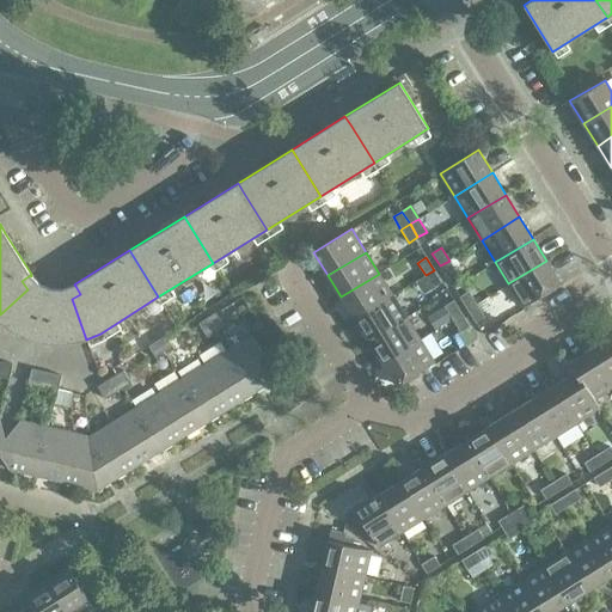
[(457,273),(450,261),(440,265),(448,279),(457,273)]
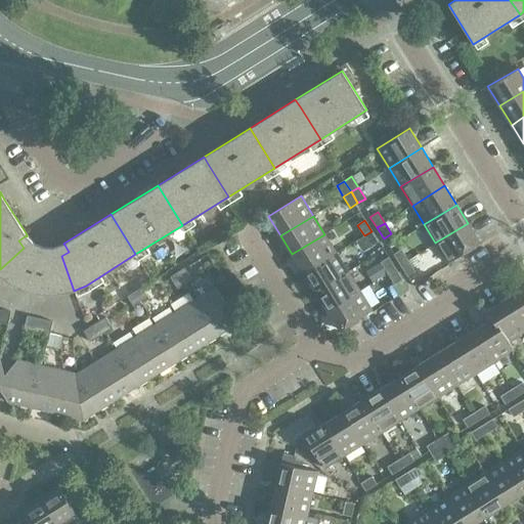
[(480,243),(468,223),(435,243),(448,263),(480,243)]
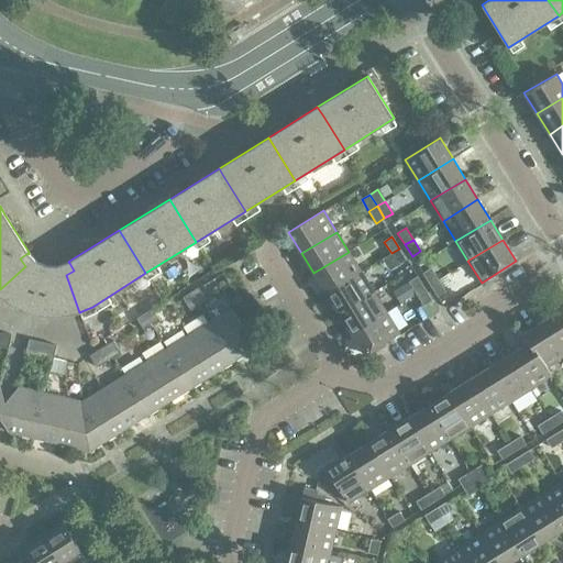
[(407,260),(399,249),(392,253),(398,265),(407,260)]
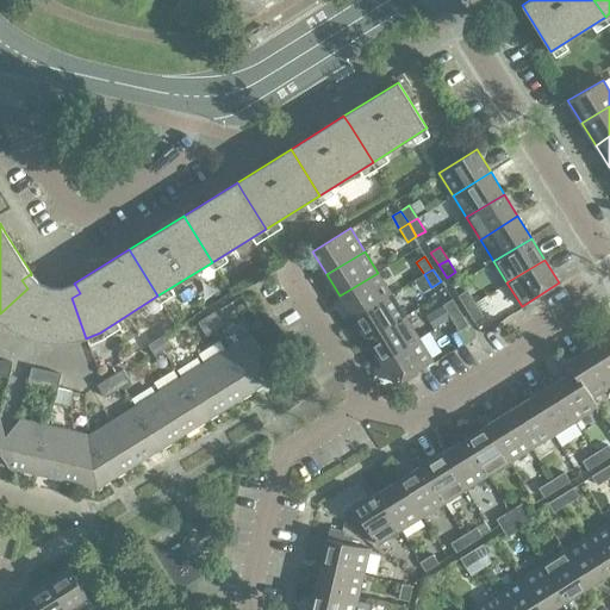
[(354,318),(391,294),(378,273),(340,296),(354,318)]
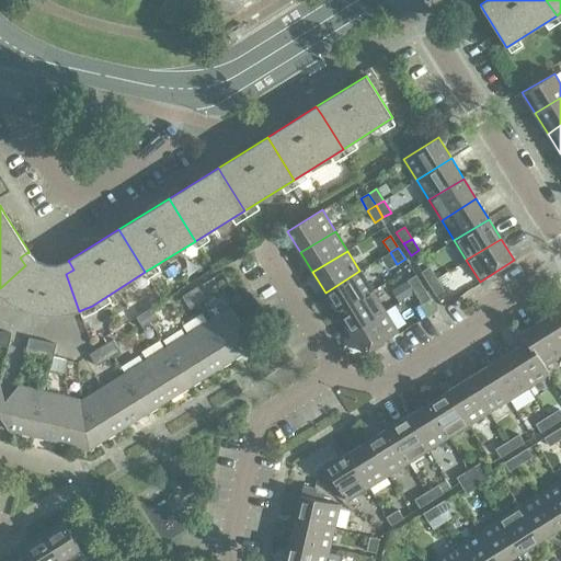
[(26,310),(42,315),(46,315),(53,315),(57,315),(60,315),(66,315),(70,313),(75,312),(79,311),(66,274),(73,270),(69,262),(68,261),(57,264),(47,264),(37,260),(29,252),(29,253),(27,252),(20,258),(25,265),(0,288),(0,294),(1,295),(3,298),(6,299),(11,304),(16,306),(20,308),(26,310)]
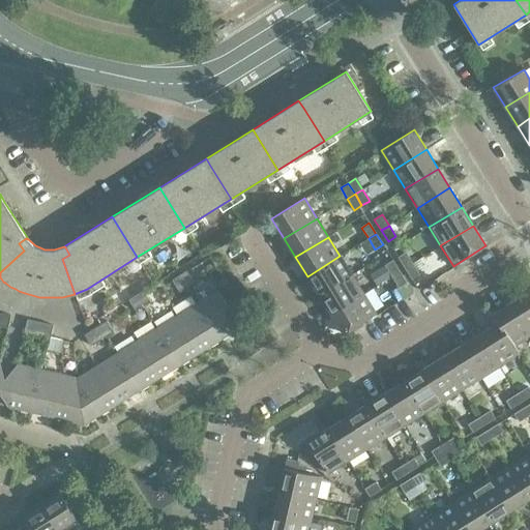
[(412,263),(406,253),(398,257),(405,268),(412,263)]
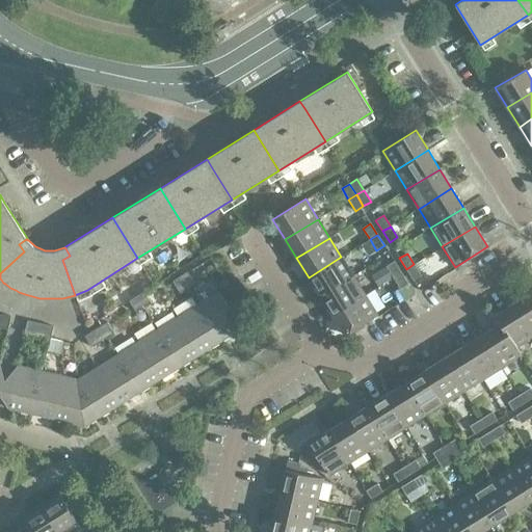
[(353,276),(341,257),(309,277),(320,296),(353,276)]
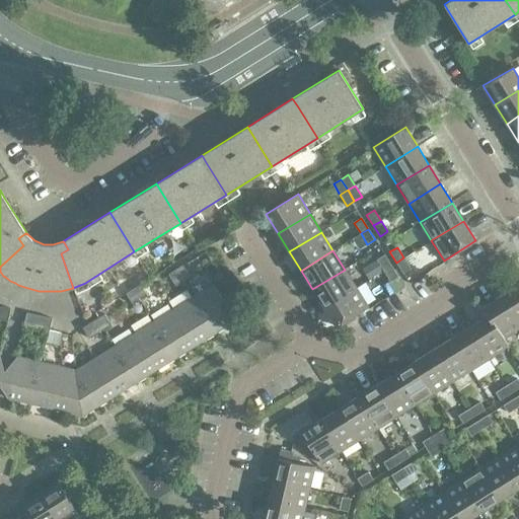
[(377,260),(383,271),(391,266),(384,255),(377,260)]
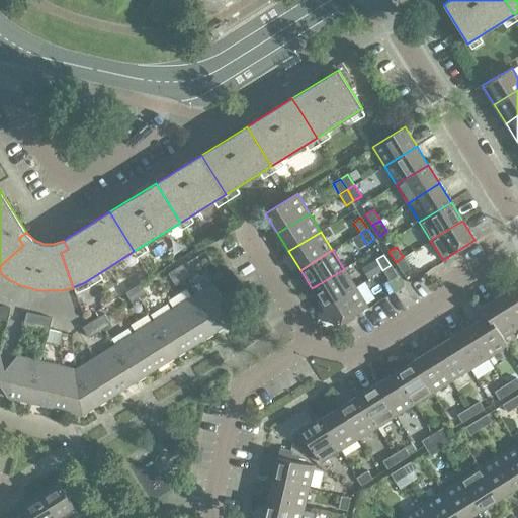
[(410,268),(403,257),(396,262),(403,273),(410,268)]
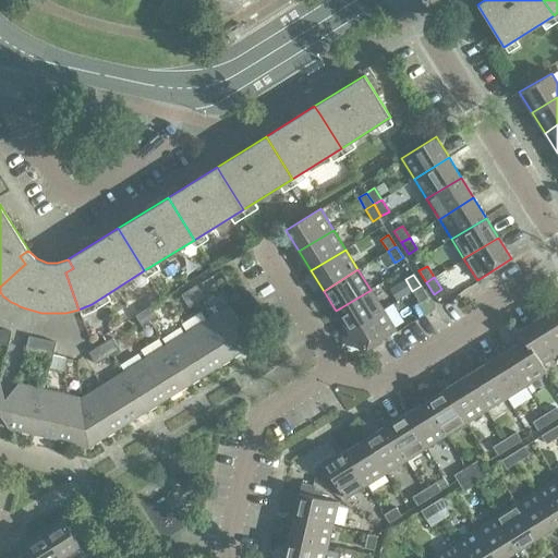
[(404,279),(389,288),(396,300),(411,291),(404,279)]
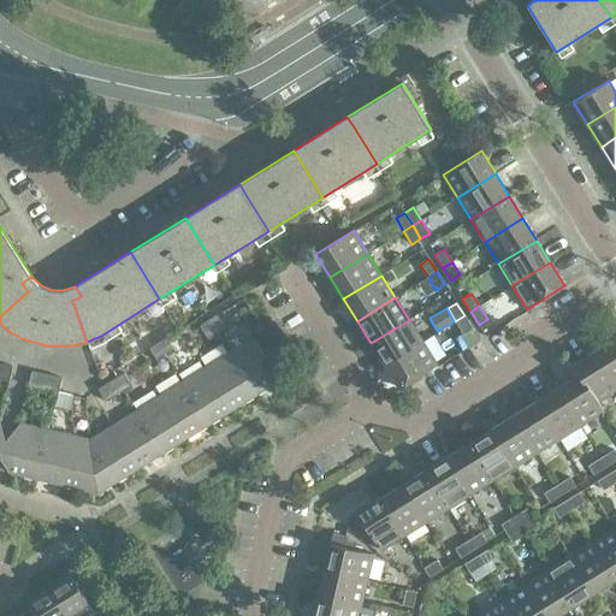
[(225,329),(217,315),(208,320),(217,333),(225,329)]
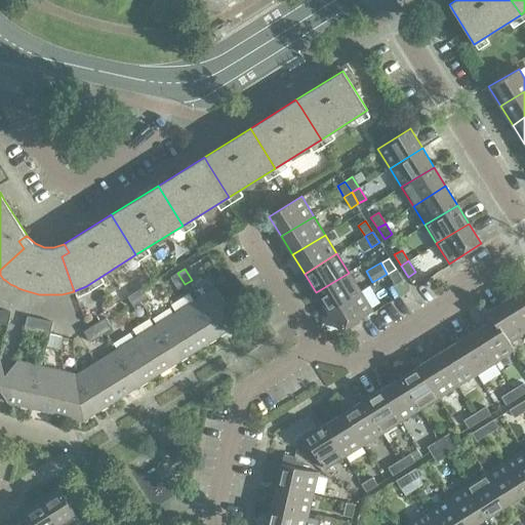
[(402,280),(396,269),(388,274),(395,285),(402,280)]
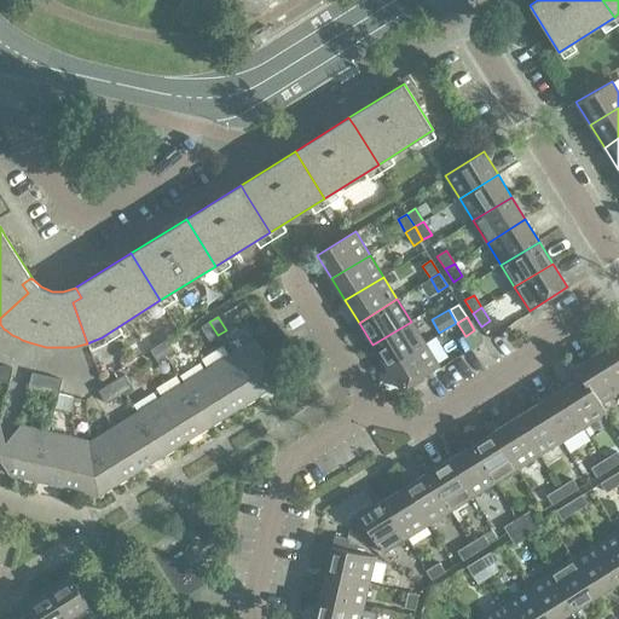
[(209,322),(206,324),(201,328),(208,341),(218,335),(209,322)]
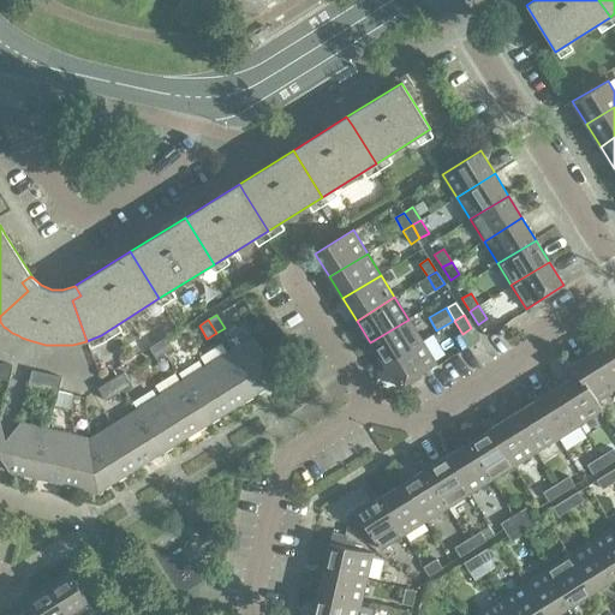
[(384,364),(422,341),(408,320),(370,342),(384,364)]
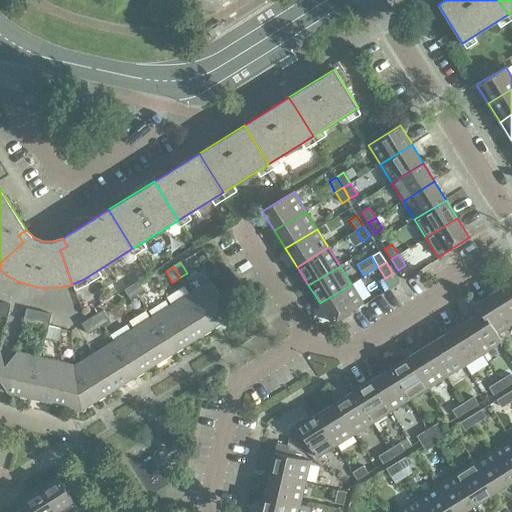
[(210,280),(190,293),(212,329),(232,316),(210,280)]
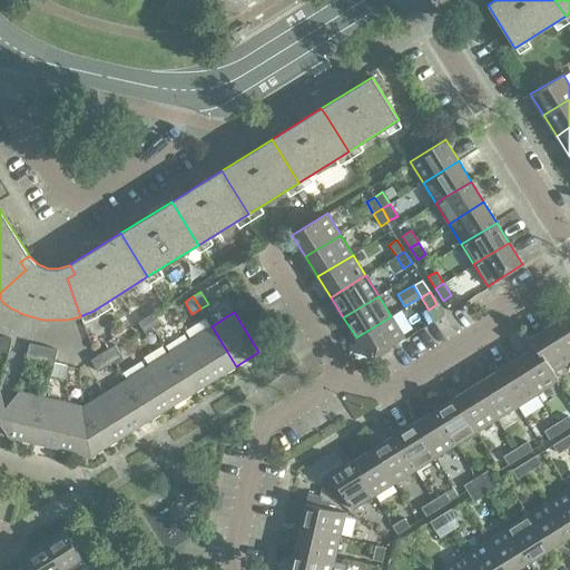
[(569,312),(550,324),(569,355),(569,312)]
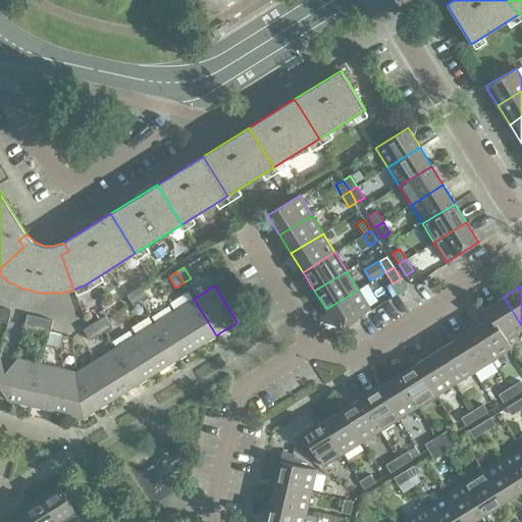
[(141,286),(134,291),(141,302),(149,298),(141,286)]
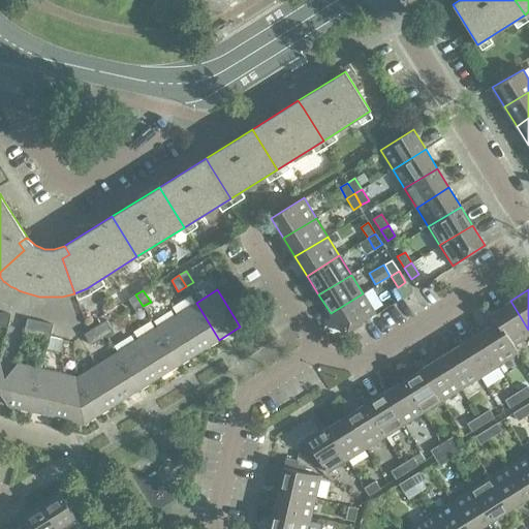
[(375,313),(363,293),(331,313),(343,334),(375,313)]
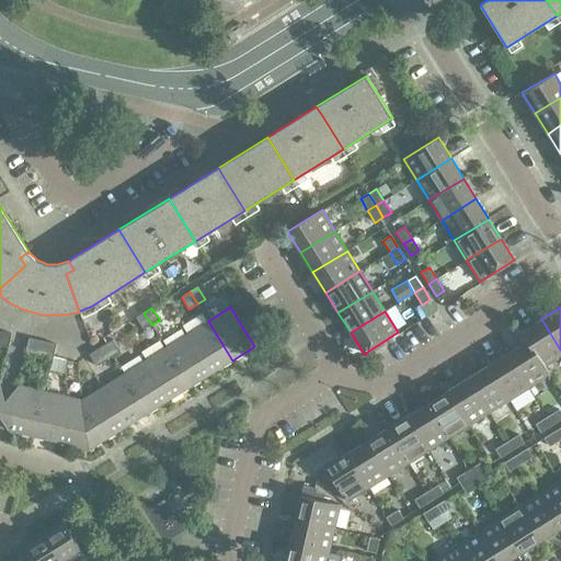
[(144,312),(136,318),(144,330),(151,324),(144,312)]
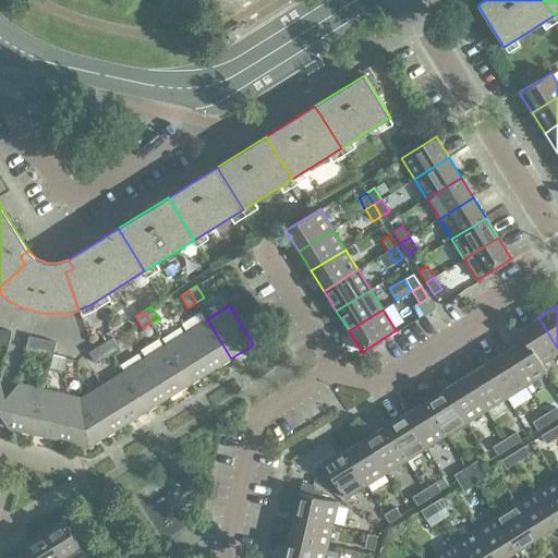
[(557,353),(557,348),(538,317),(518,330),(523,339),(524,339),(541,364),(542,364),(557,353)]
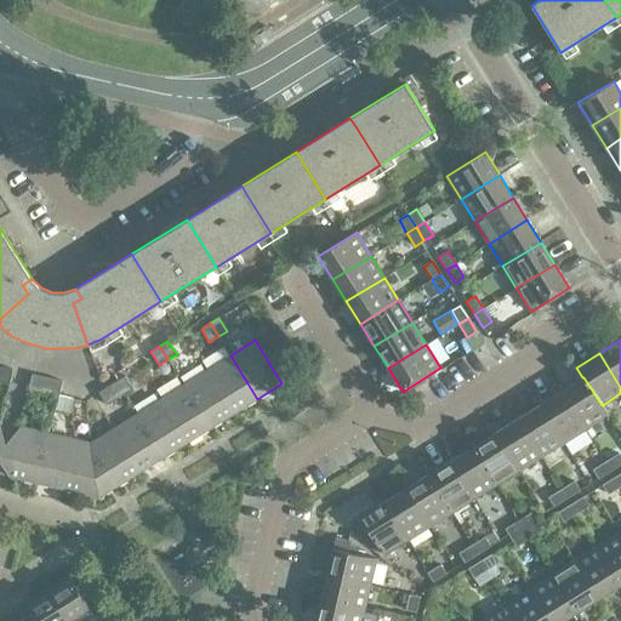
[(234,414),(257,399),(231,355),(208,370),(234,414)]
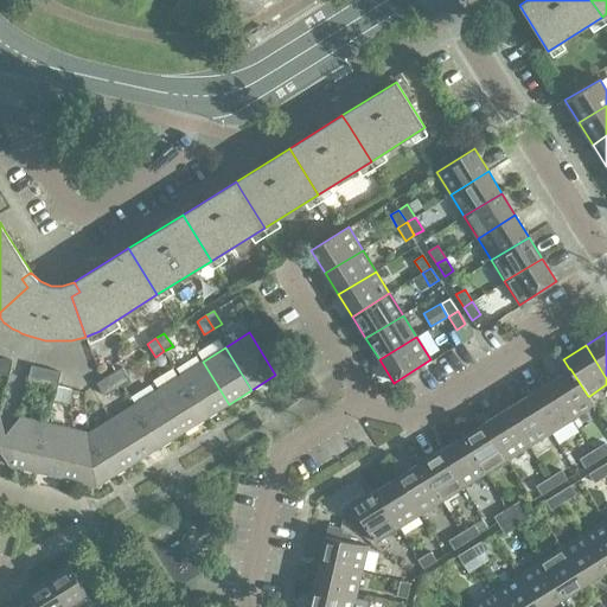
[(13,362),(2,359),(0,369),(0,374),(10,376),(13,362)]
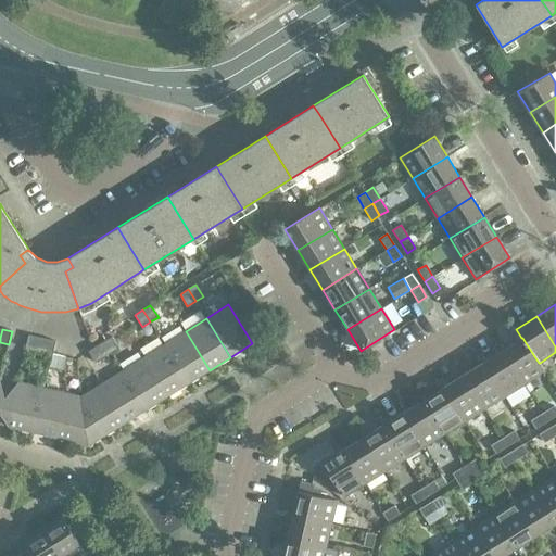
[(189,383),(210,370),(186,331),(164,344),(189,383)]
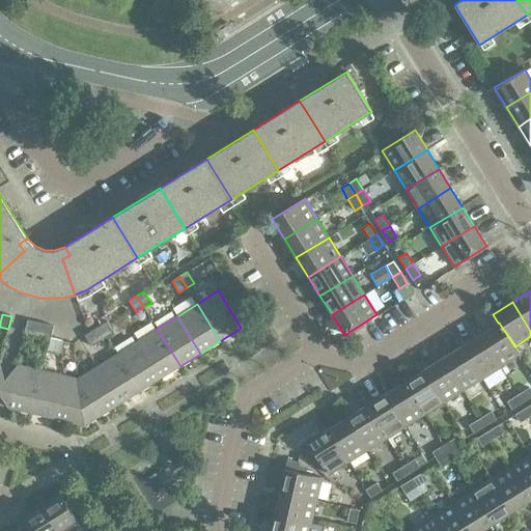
[(33,335),(36,323),(28,320),(25,333),(33,335)]
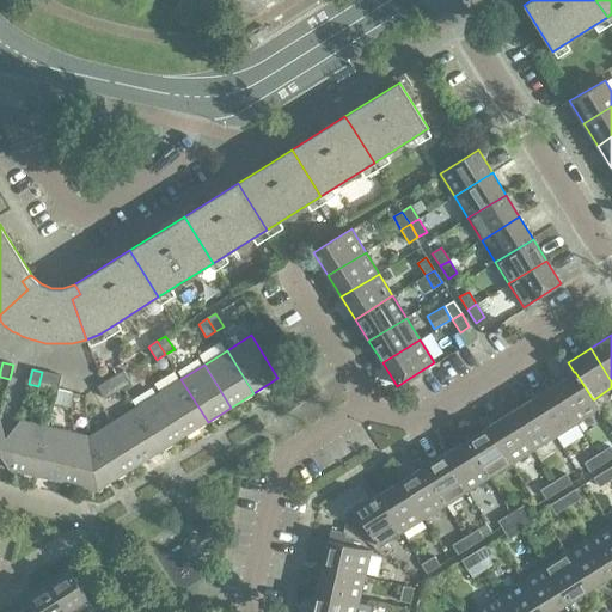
[(123,371),(116,374),(115,375),(122,389),(132,384),(123,371)]
